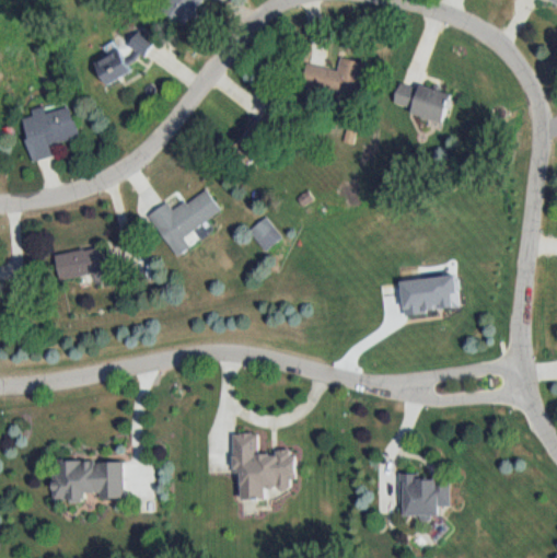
[(170,0),(163,9),(185,25),(204,0),(170,0)]
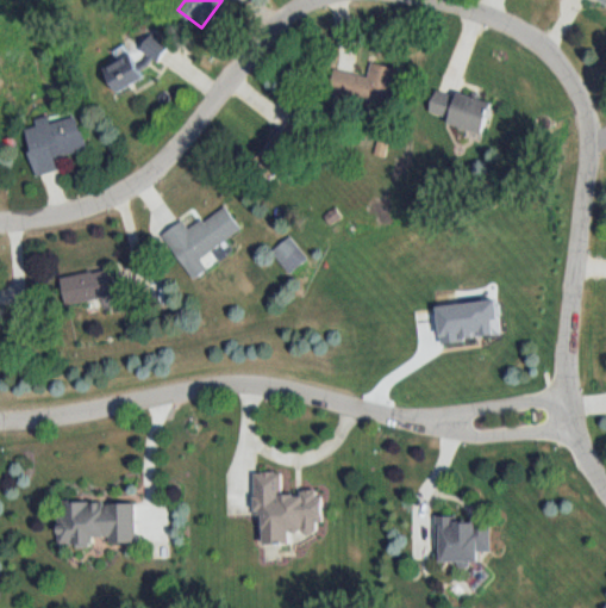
[(133,48),(129,39),(111,49),(117,61),(104,68),(114,87),(168,57),(156,35),(133,48)]
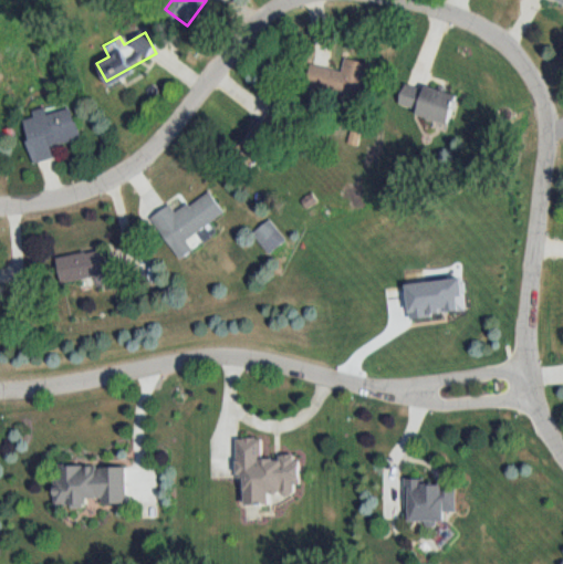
[(362,100),(369,63),(344,58),(341,71),(310,64),(304,87),(362,100)]
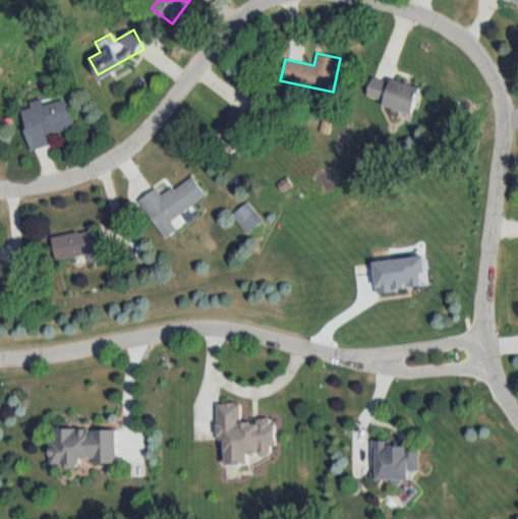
[(413,114),(421,88),(373,73),(366,100),(413,114)]
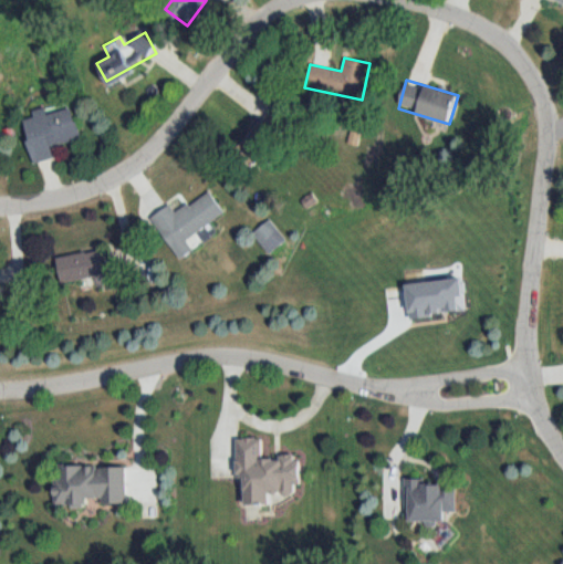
[(33,162),(54,156),(51,146),(80,138),(71,106),(47,112),(45,106),(32,110),(33,116),(22,119),(33,162)]
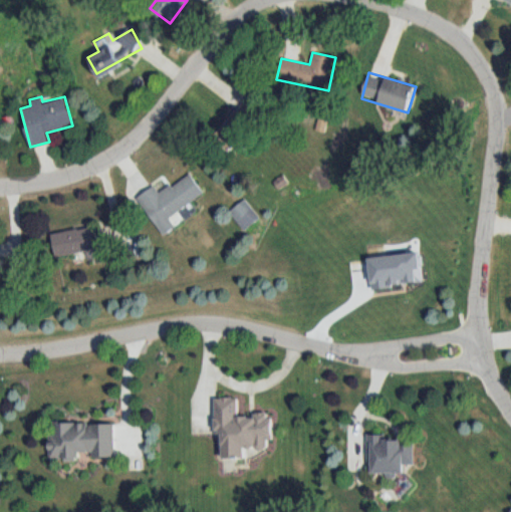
[(175,226),(168,215),(203,194),(190,173),(158,193),(154,186),(136,196),(161,235),(175,226)]
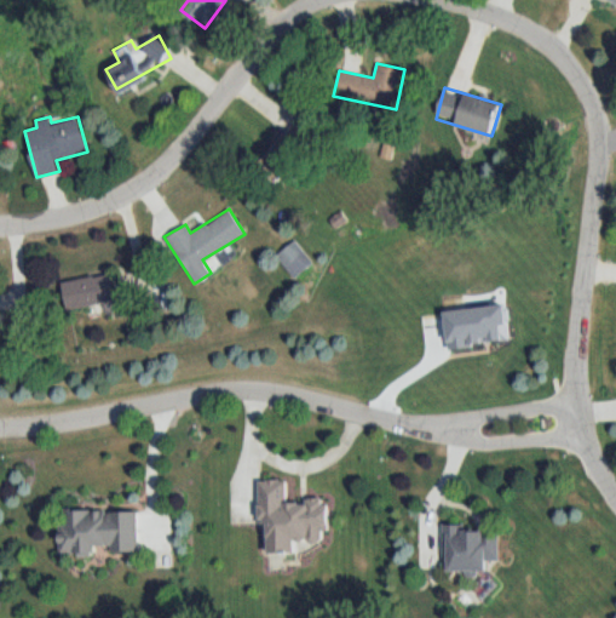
[(288,274),(309,264),(298,240),(277,250),(288,274)]
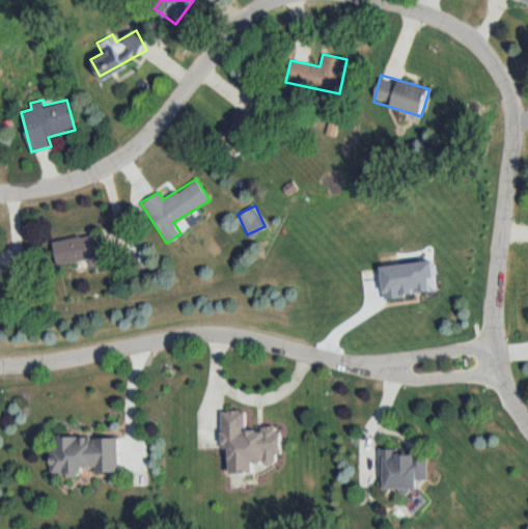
[(55,263),(101,257),(96,233),(52,240),(55,263)]
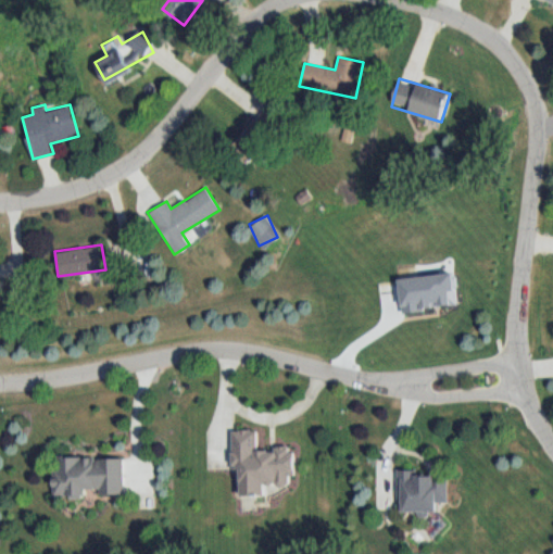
[(235,496),(267,496),(267,487),(292,487),(292,448),(258,448),(258,430),(235,430),(235,496)]
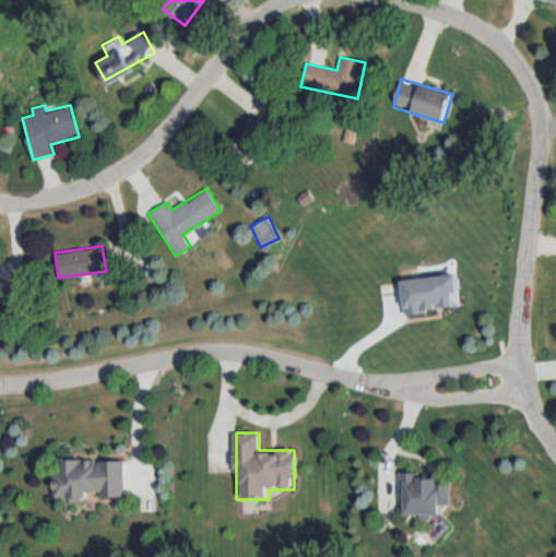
[(87,500),(87,497),(122,497),(122,461),(55,460),(55,500),(87,500)]
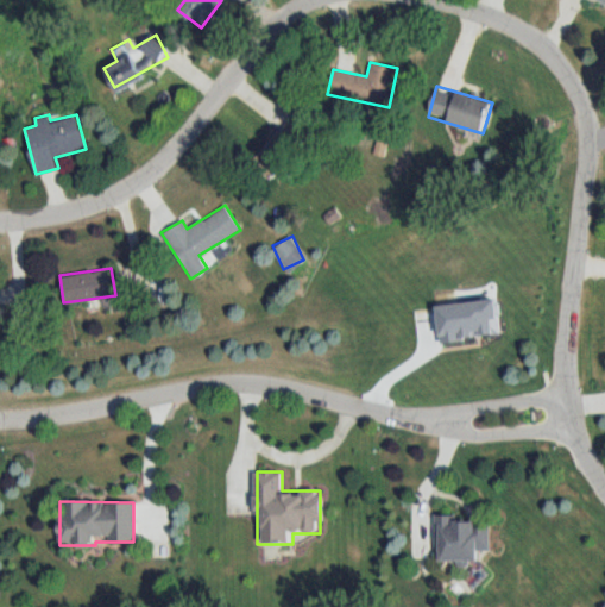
[(490,551),(490,524),(454,524),(454,517),(441,517),(441,563),(479,563),(479,551),(490,551)]
